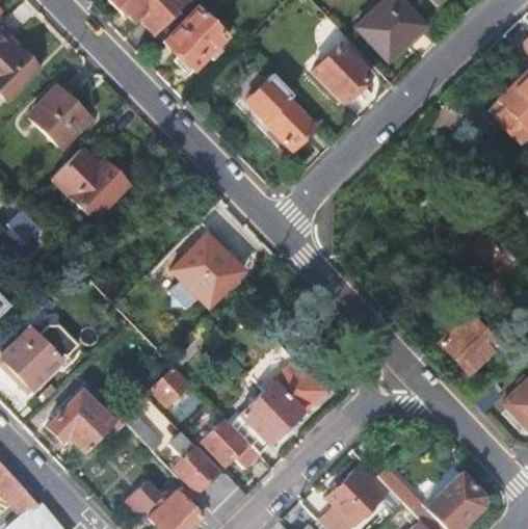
[(112,0),(128,16),(134,8),(159,33),(161,31),(183,9),(192,0),(112,0)]
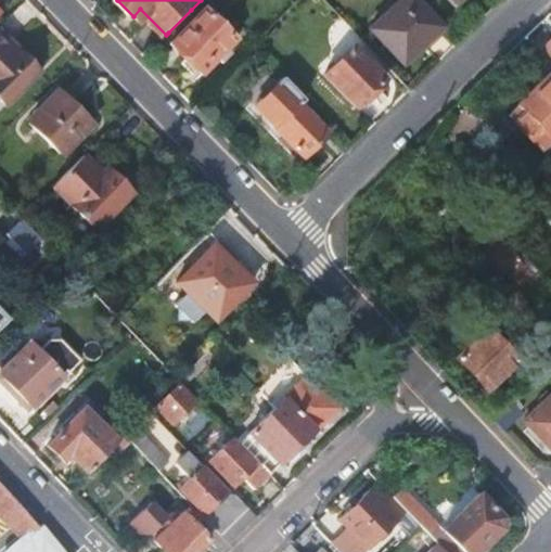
[(402,0),(371,29),(405,65),(444,27),(418,0),(402,0)]
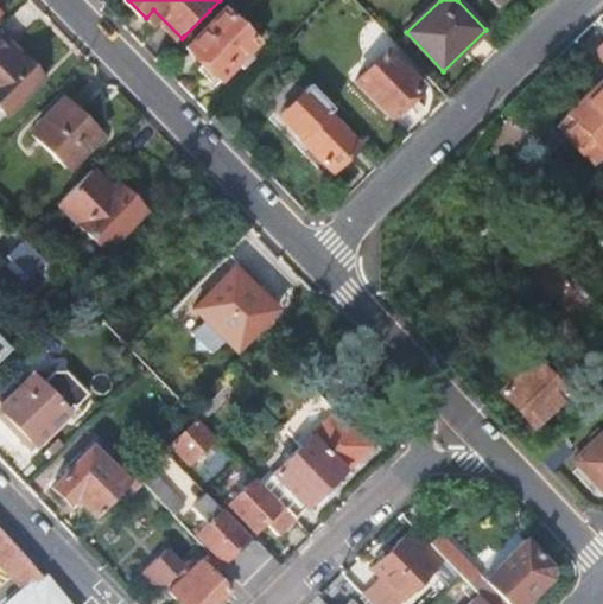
[(190,45),(223,78),(242,62),(246,68),(256,57),(252,52),(261,43),(228,8),(217,20),(209,11),(184,36),(191,43),(190,45)]
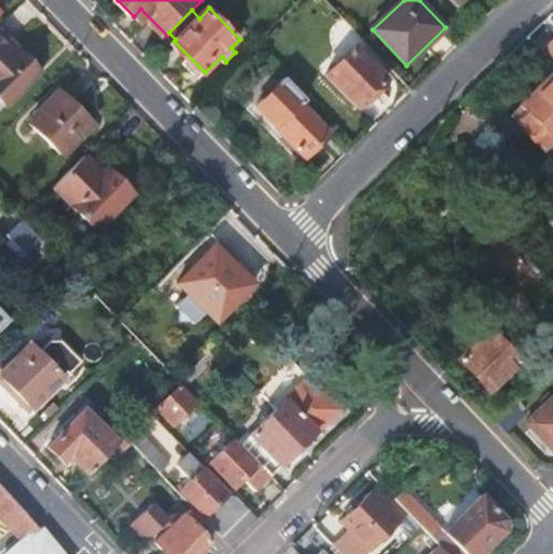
[(0,98),(9,107),(41,72),(12,44),(14,41),(0,27),(0,98)]
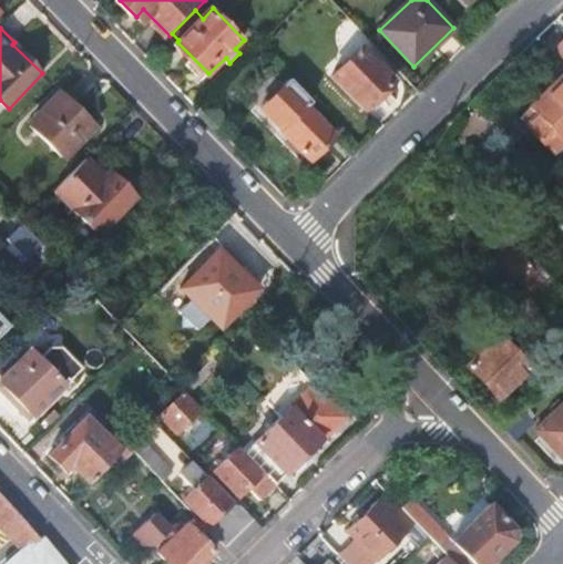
[(333,77),(366,110),(395,81),(361,48),(333,77)]
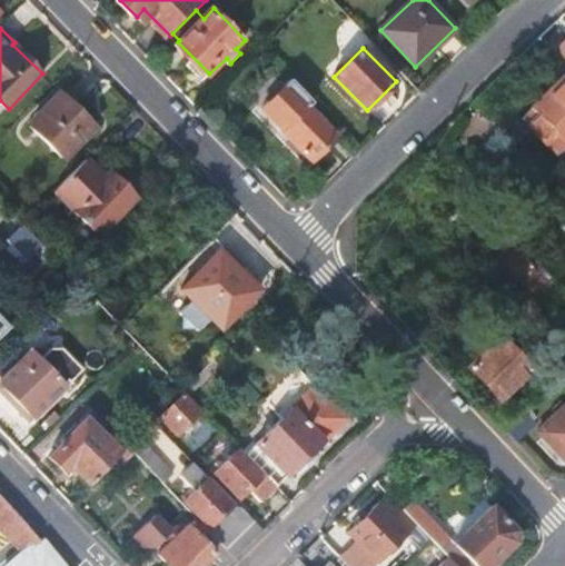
[(534,107),(542,116),(532,126),(557,152),(564,145),(564,62),(552,49),(533,68),(549,86),(553,82),(556,86),(534,107)]
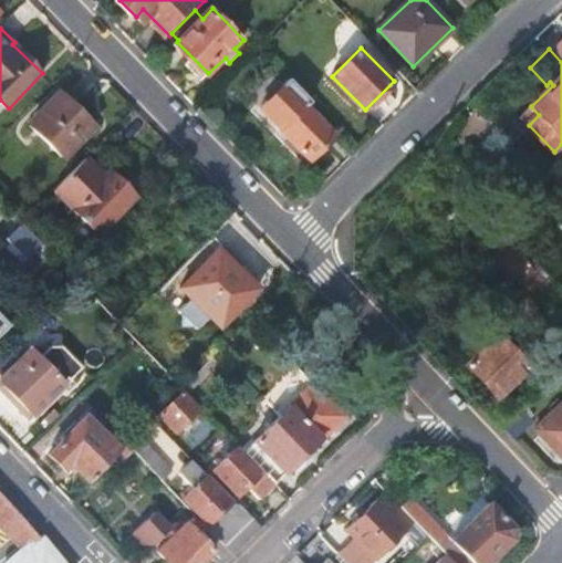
[(260,107),(313,162),(340,135),(310,104),(312,102),(291,80),(260,107)]
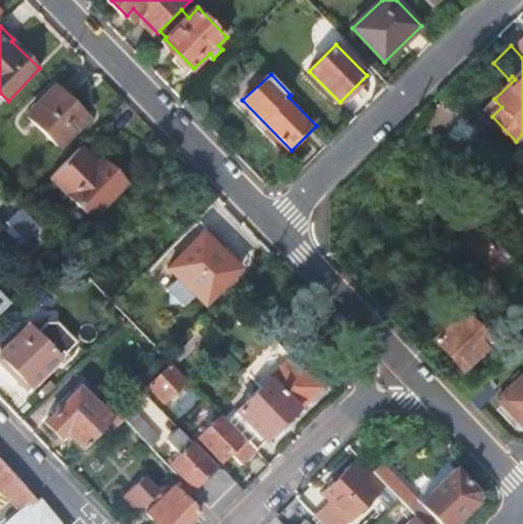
[(28,114),(59,145),(86,117),(56,85),(28,114)]
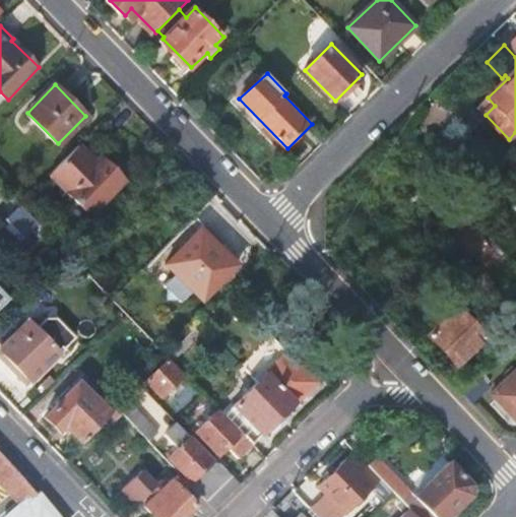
[(78,145),(52,173),(92,213),(124,180),(98,154),(93,158),(78,145)]
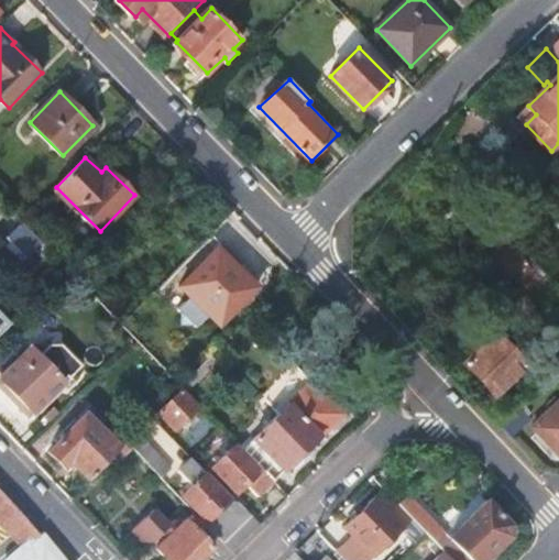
[(24,221),(10,237),(29,256),(44,242),(24,221)]
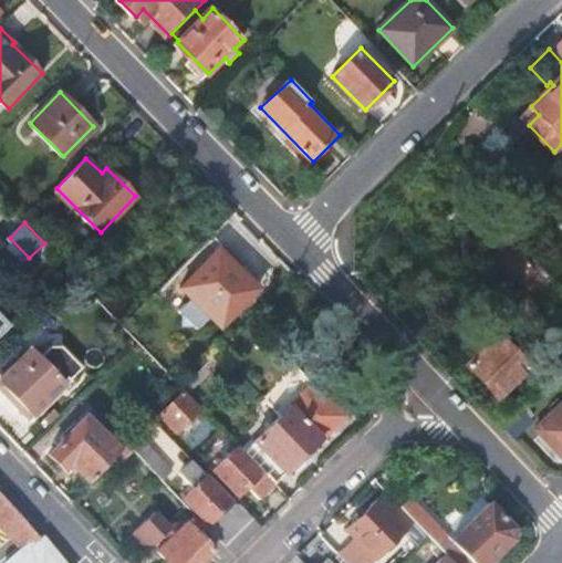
[(207,238),(172,275),(181,287),(218,250),(207,238)]
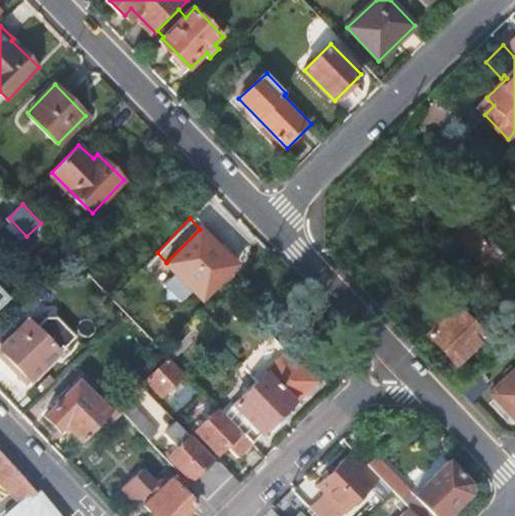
[(459,240),(489,271),(509,251),(480,221),(459,240)]
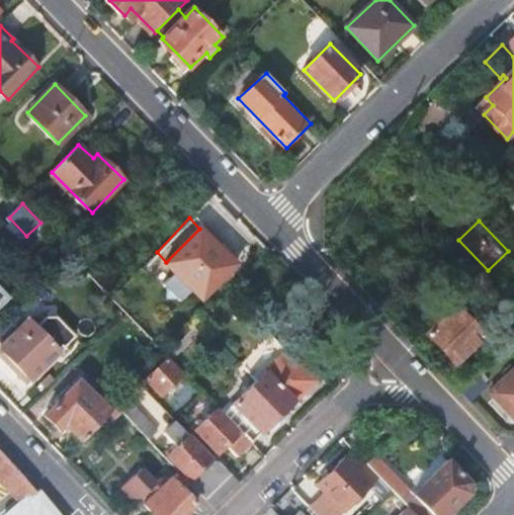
[(166,262),(175,270),(164,283),(166,285),(165,297),(177,297),(180,301),(191,289),(201,299),(234,264),(199,229),(166,262)]
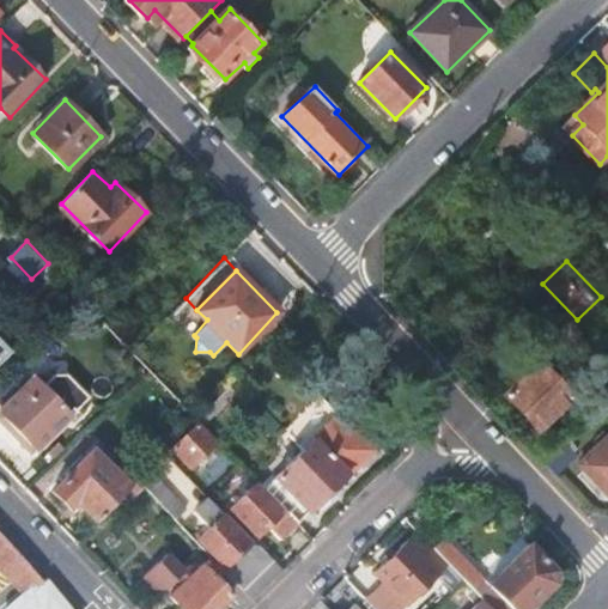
[(577,320),(565,332),(577,346),(607,315),(607,304),(601,297),(577,320)]
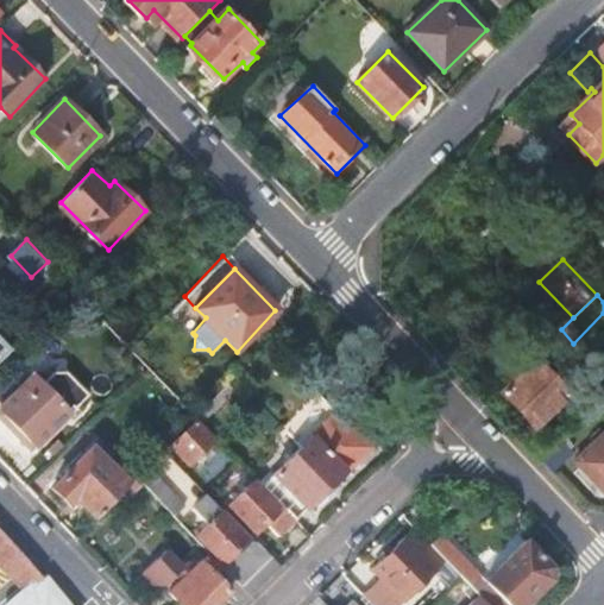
[(541,360),(505,395),(538,428),(573,395),(541,360)]
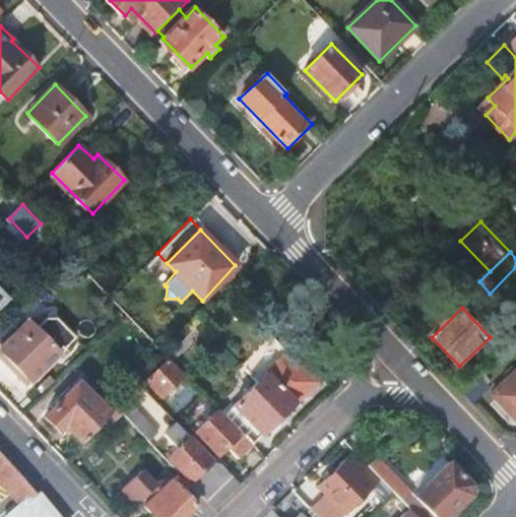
[(434,309),(420,322),(428,331),(442,318),(434,309)]
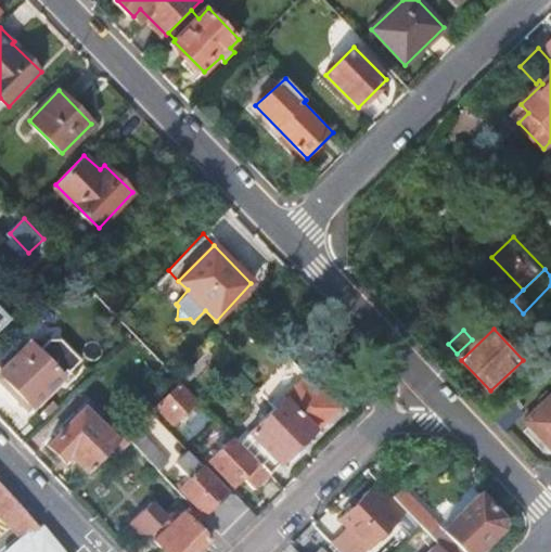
[(0,349),(0,377),(31,410),(66,376),(31,341),(27,346),(15,334),(0,349)]
